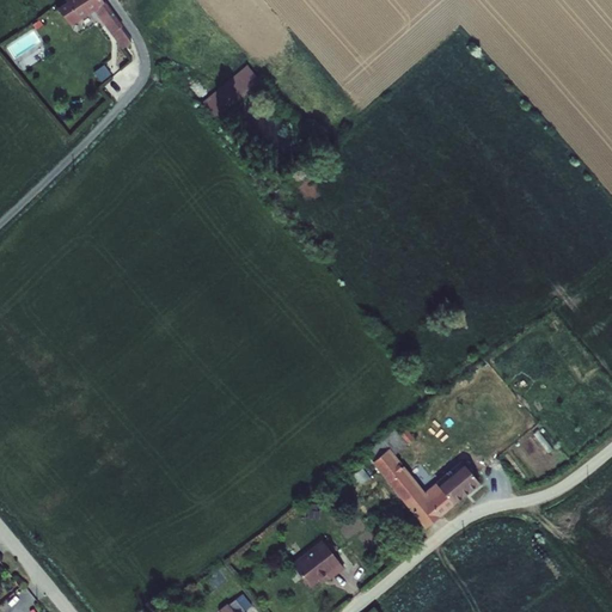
[(66,0),(59,6),(72,25),(90,13),(99,17),(111,32),(122,48),(134,40),(123,25),(105,1),(105,0),(66,0)]
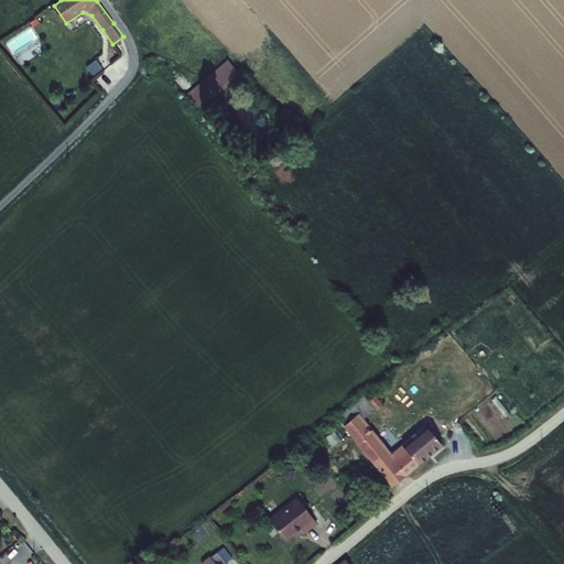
[(186,93),(198,108),(240,74),(228,58),(194,86),(186,93)]
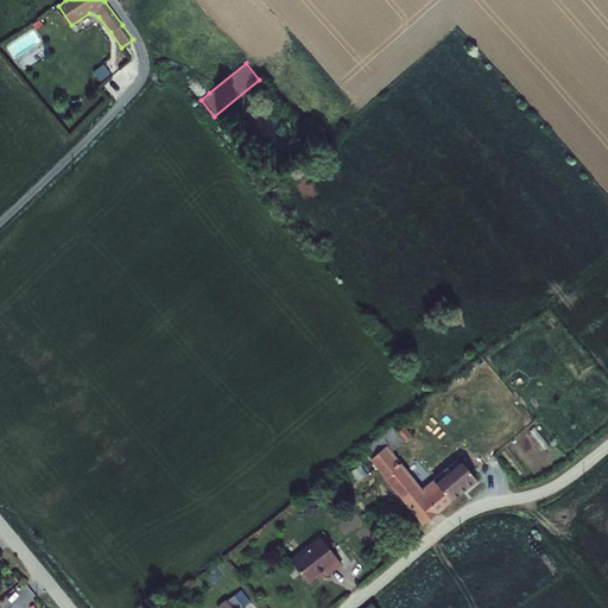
[(197,78),(187,87),(198,101),(201,100),(209,93),(197,78)]
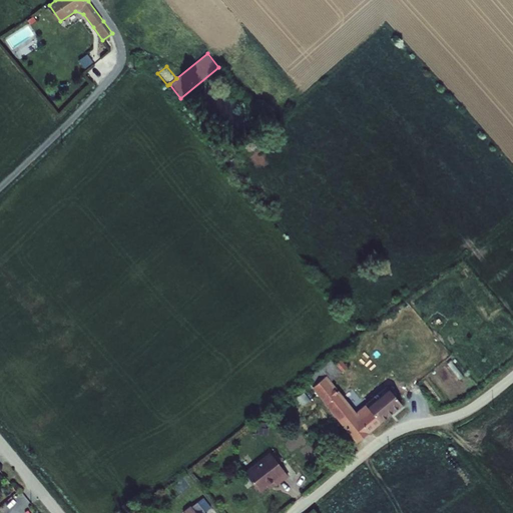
[(312,387),(356,442),(381,422),(404,404),(388,385),(365,403),(356,410),(332,380),(342,372),(331,359),(306,379),(312,387)]
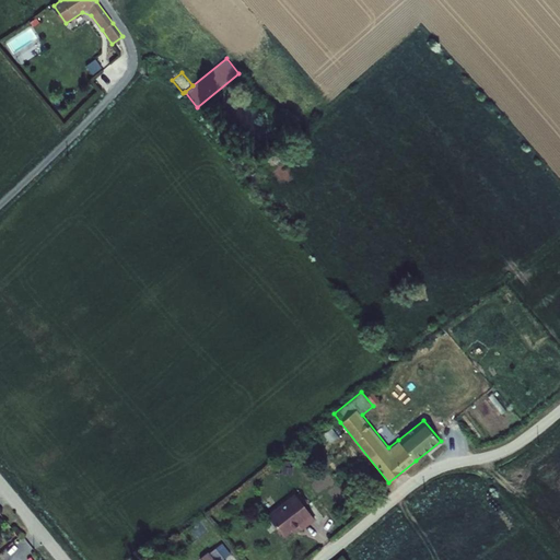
[(266,515),(284,537),(292,531),(294,534),(302,527),(303,529),(315,520),(294,493),(266,515)]
